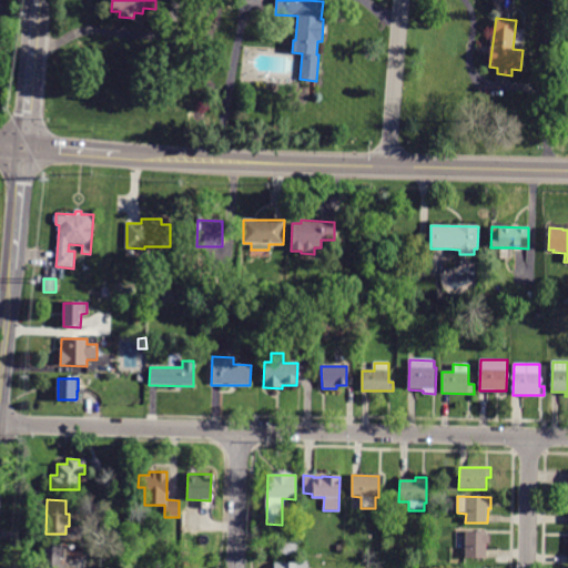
[(288,534),(285,531),(284,528),(286,525),(291,524),(294,526),(294,530),(293,534),(288,534)]
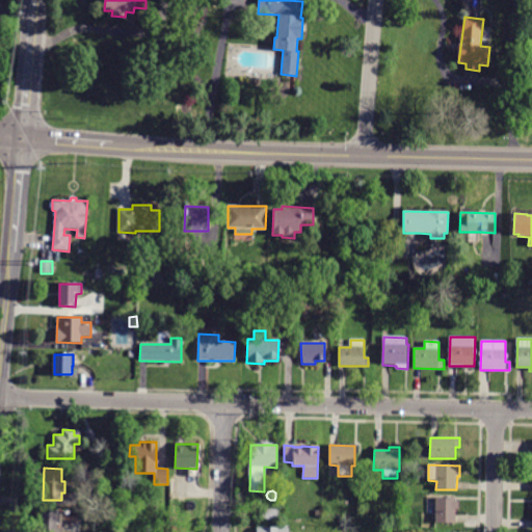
[(435,499),(455,499),(455,502),(459,502),(459,510),(455,510),(455,524),(435,524),(435,499)]
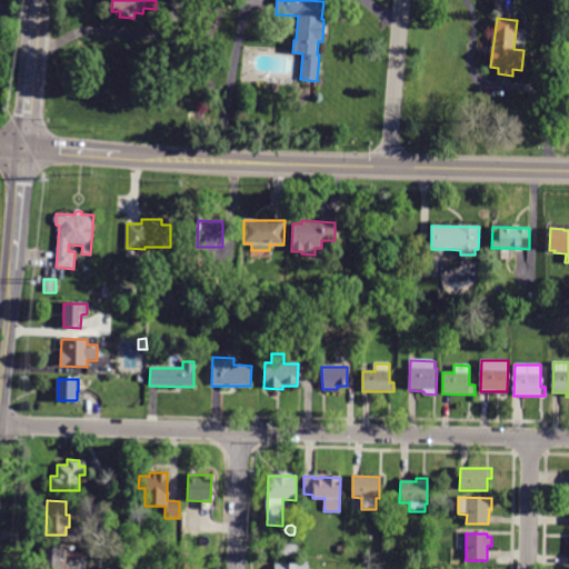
[(280,546),(280,541),(298,542),(297,556),(280,555),(280,546)]
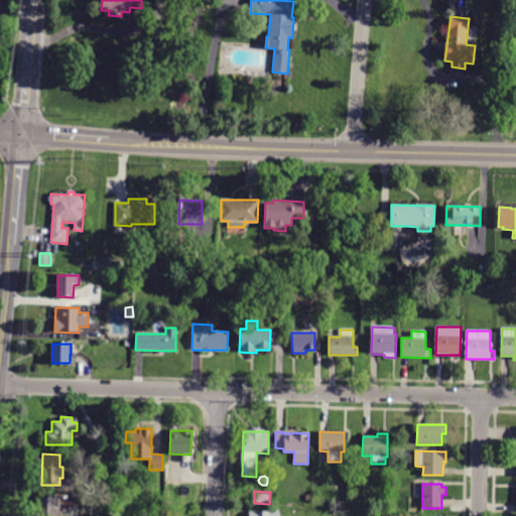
[(60,515),(38,515),(38,496),(56,497),(56,507),(60,507),(60,515)]
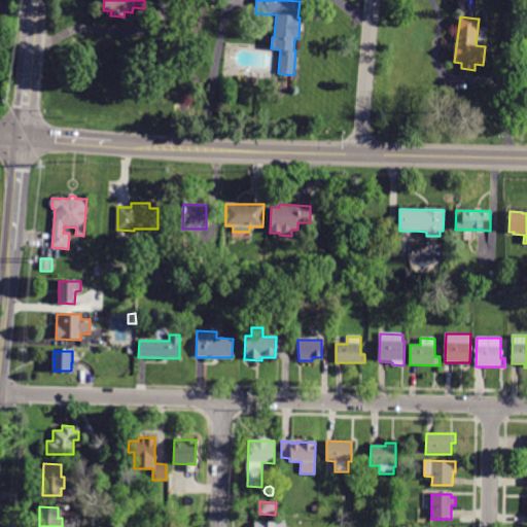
[(343,520),(342,510),(349,510),(350,519),(343,520)]
